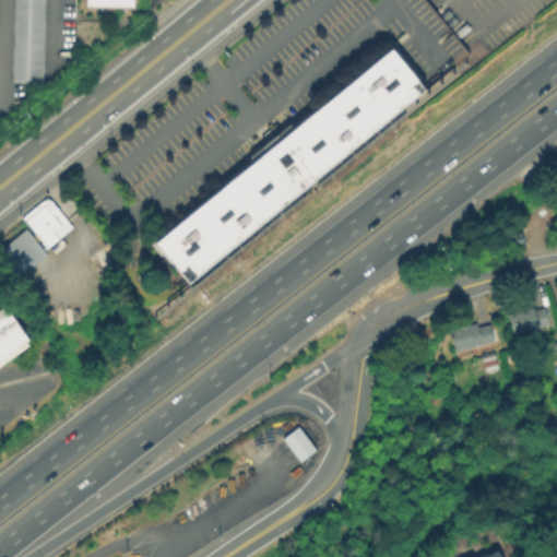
[(45,0),(45,84),(12,84),(12,0),(45,0)]
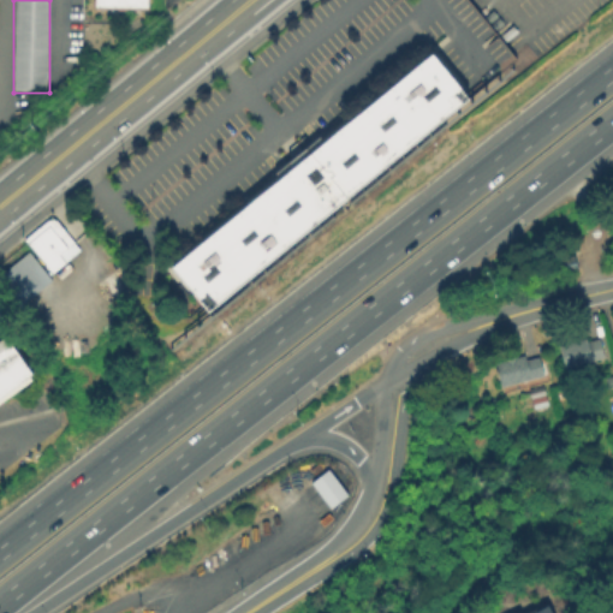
[(150,0),(150,10),(93,10),(93,0),(150,0)]
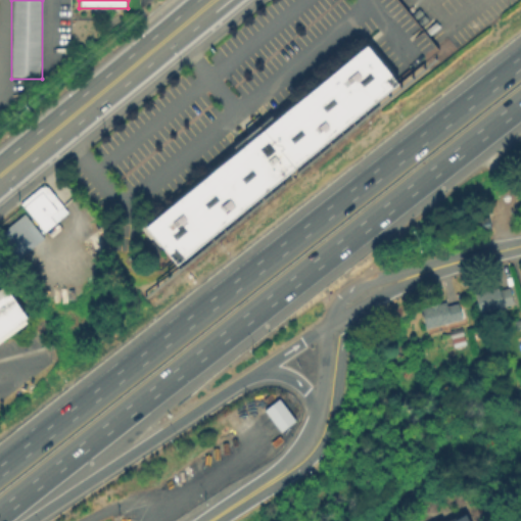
[(177,267),(145,228),(237,153),(231,147),(271,114),(276,121),(369,45),(400,84),(177,267)]
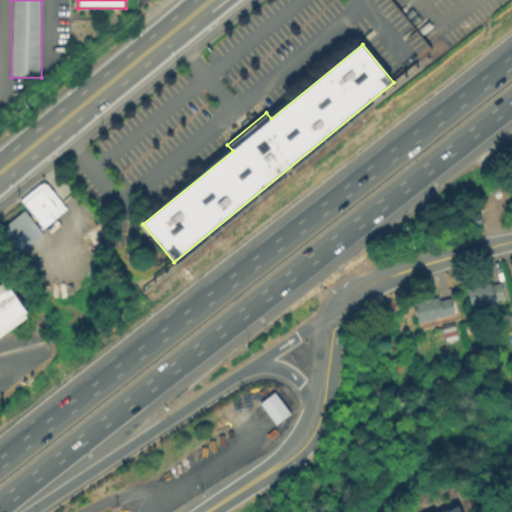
[(43,229),(20,201),(43,182),(66,210),(43,229)]
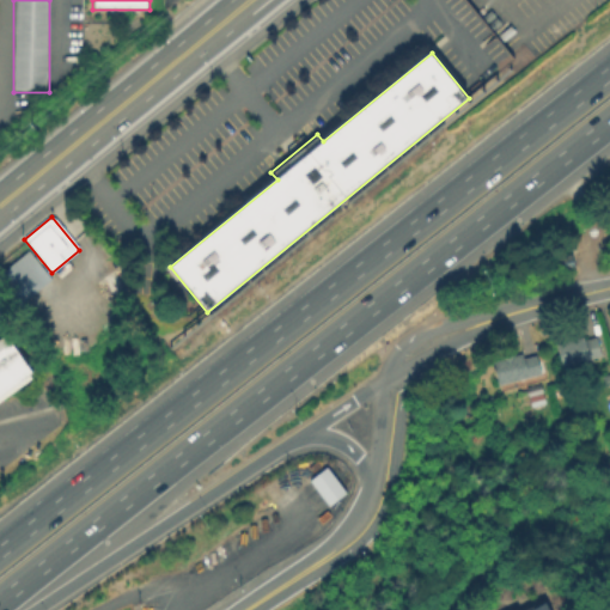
[(52,280),(20,304),(0,278),(0,273),(29,250),(52,280)]
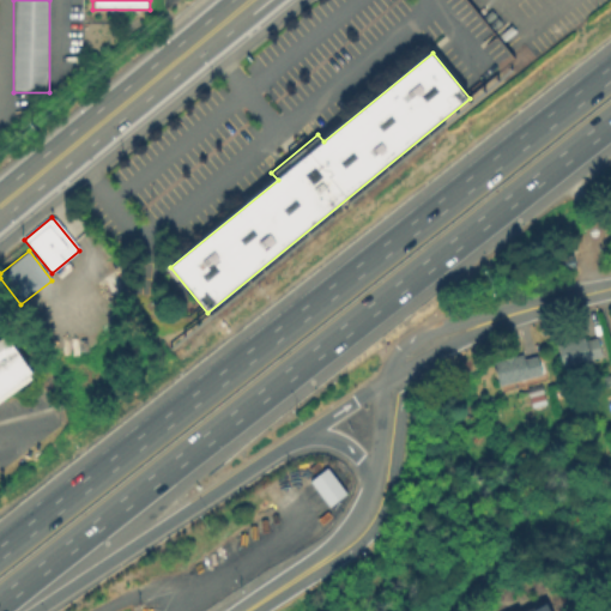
[(0,403),(0,338),(1,338),(7,346),(11,343),(32,373),(29,376),(31,380),(0,403)]
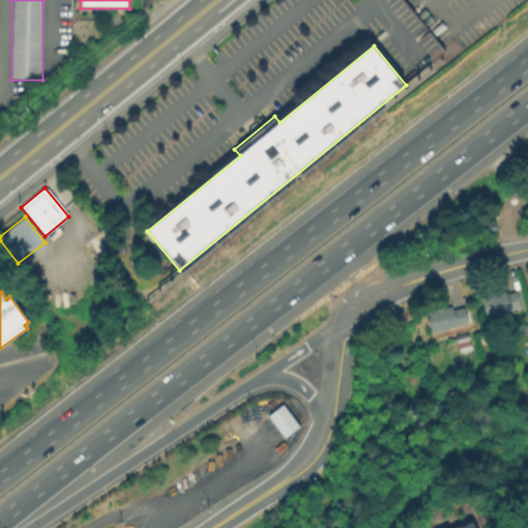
[(508,294),(509,297),(520,295),(524,310),(490,319),(486,301),(508,294)]
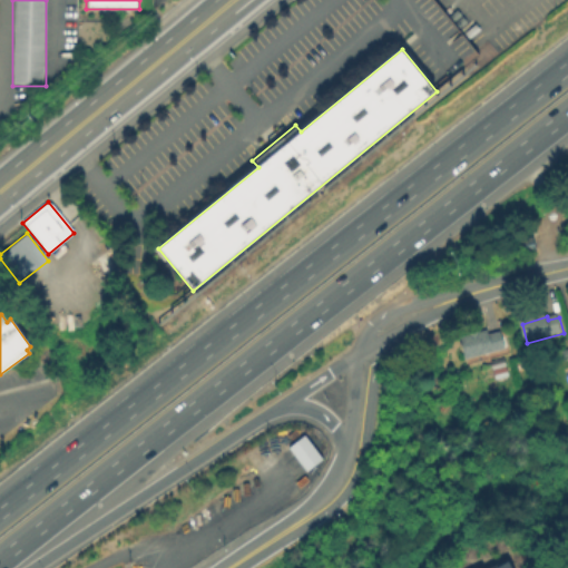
[(489,332),(490,335),(503,332),(508,350),(469,360),(463,339),(489,332)]
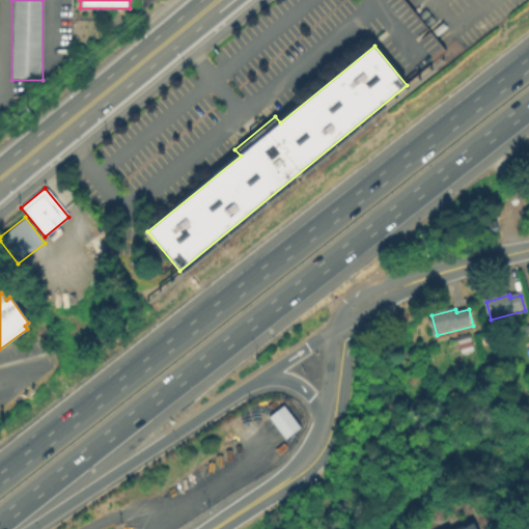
[(476,349),(464,352),(461,339),(473,336),(476,349)]
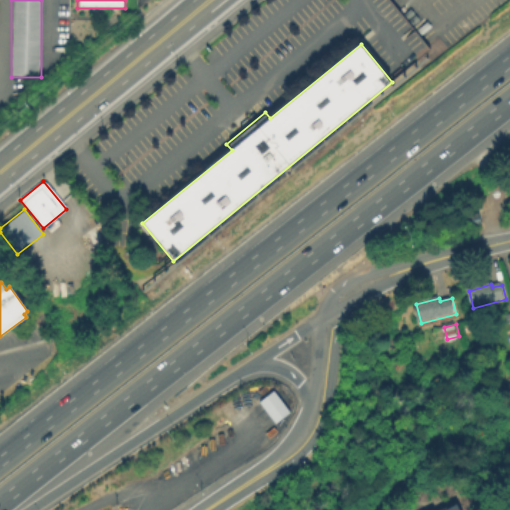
[(258,403),(275,424),(289,413),(273,392),(258,403)]
